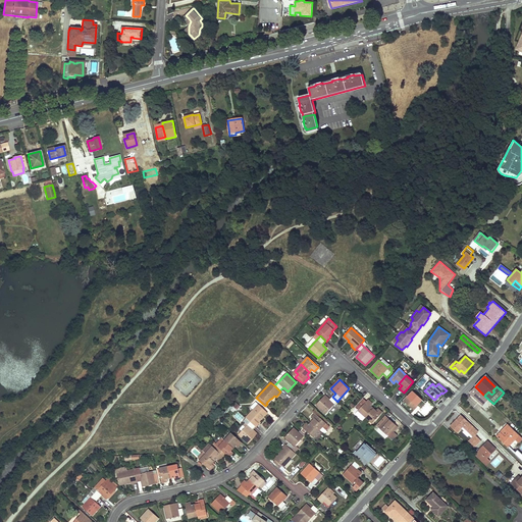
[(469,394),(476,400),(482,406),(488,400),(480,392),(479,393),(474,387),(469,394)]
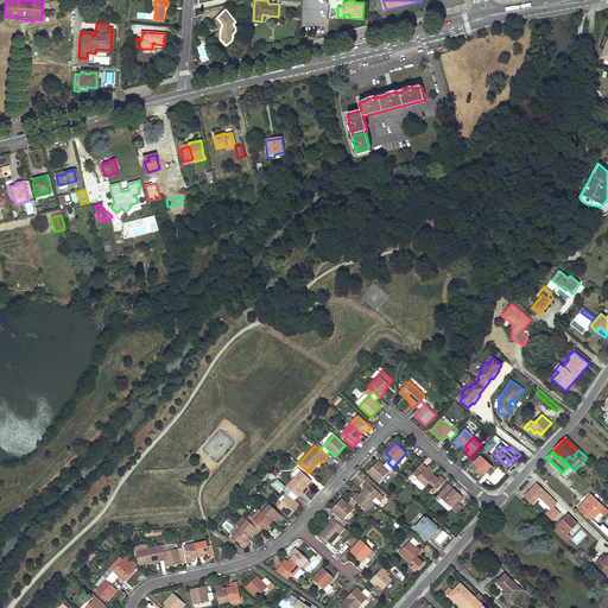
[(496,470),(481,456),(470,467),(481,477),(486,472),(491,475),(496,470)]
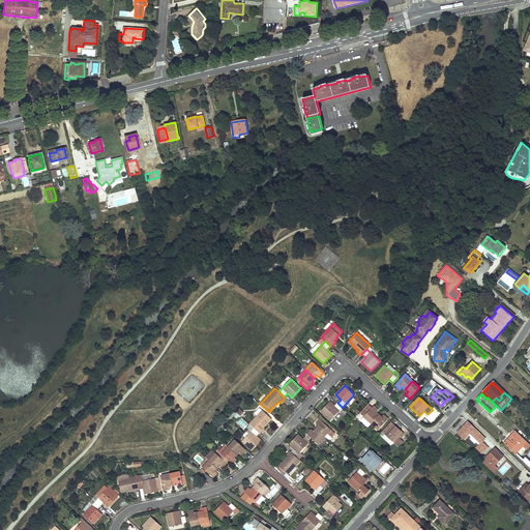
[(442,412),(444,415),(454,404),(451,402),(442,412)]
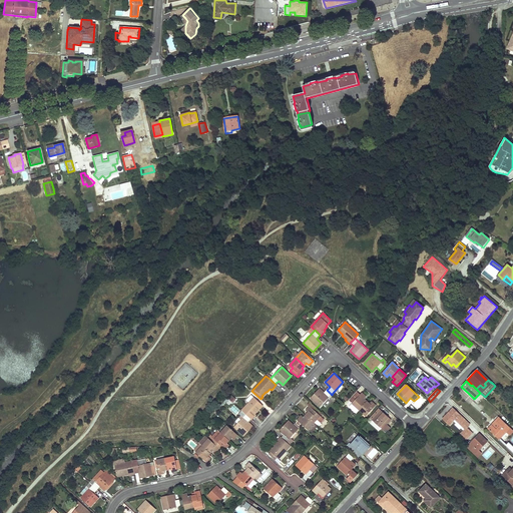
[(320,407),(332,395),(327,390),(324,394),(319,390),(310,398),(320,407)]
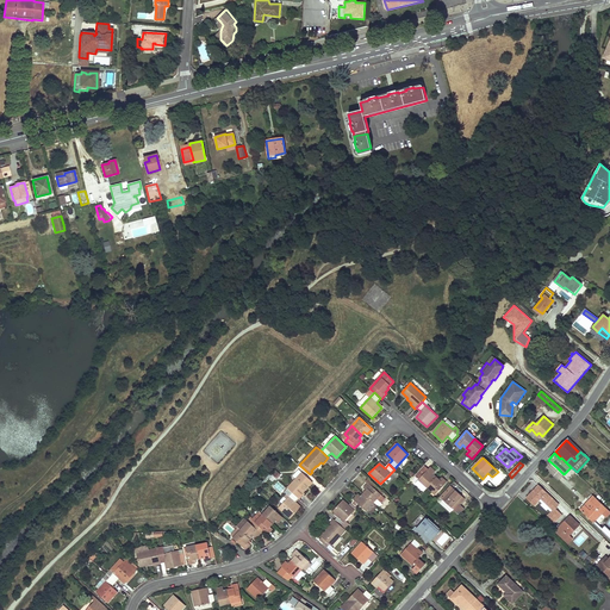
[(435,472),(430,467),(424,473),(419,470),(411,479),(416,483),(415,484),(424,491),(428,487),(436,478),(433,475),(435,472)]
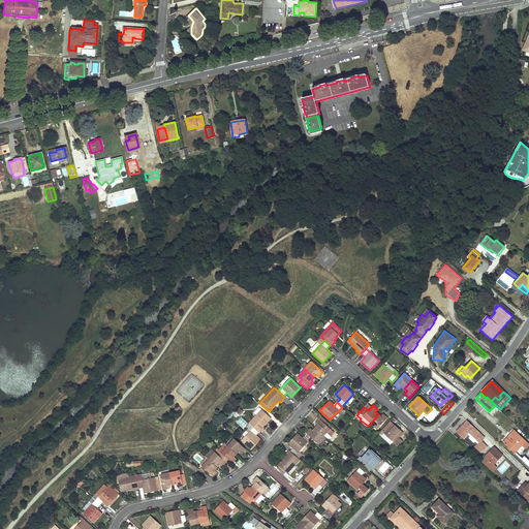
[(266,423),(270,417),(261,410),(249,424),(259,432),(259,433),(265,428),(263,427),(267,424),(266,423)]
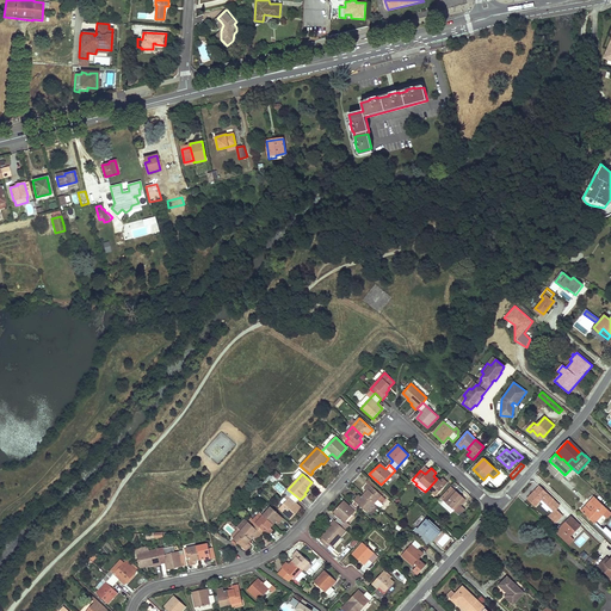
[(439,481),(437,479),(429,488),(436,495),(448,483),(442,479),(439,481)]
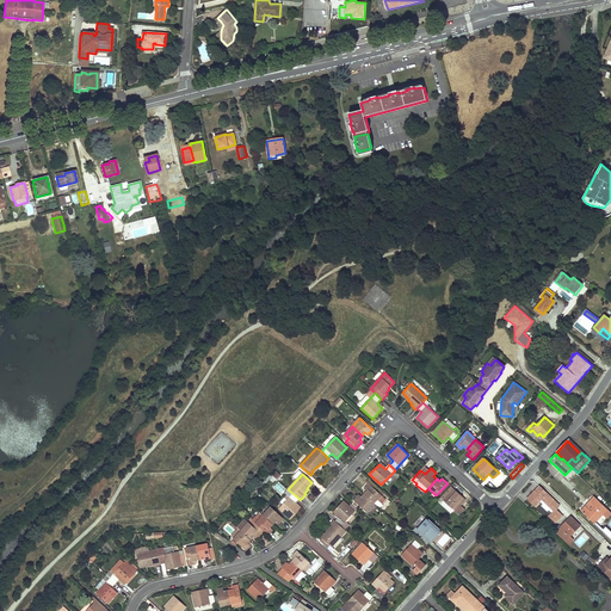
[(384,493),(370,480),(368,482),(369,485),(364,489),(368,492),(364,495),(374,504),(377,500),(382,504),(386,499),(382,495),(384,493)]
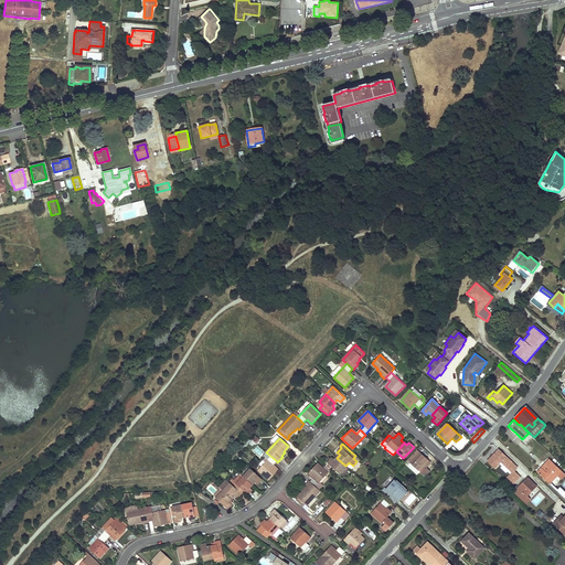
[(516,467),(498,449),(487,461),(493,468),(500,461),(512,472),(507,478),(509,480),(504,484),(509,489),(520,477),(513,471),(516,467)]
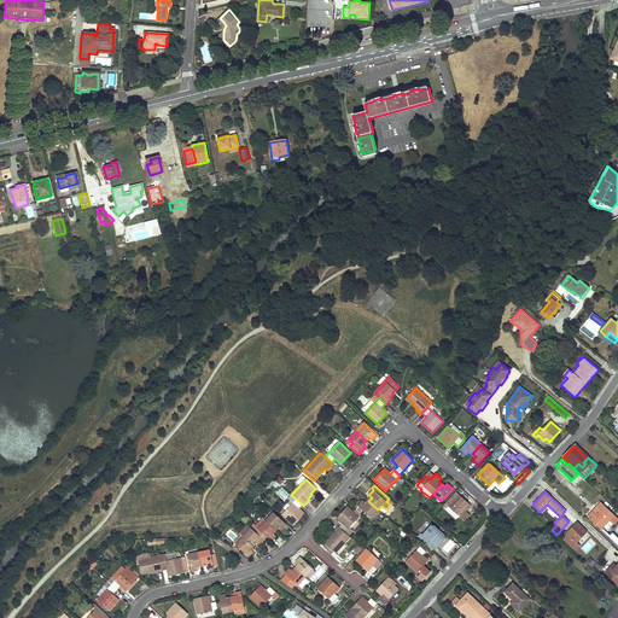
[(470,505),(456,493),(445,505),(442,508),(445,511),(456,520),(459,517),(464,520),(470,516),(465,511),(470,505)]
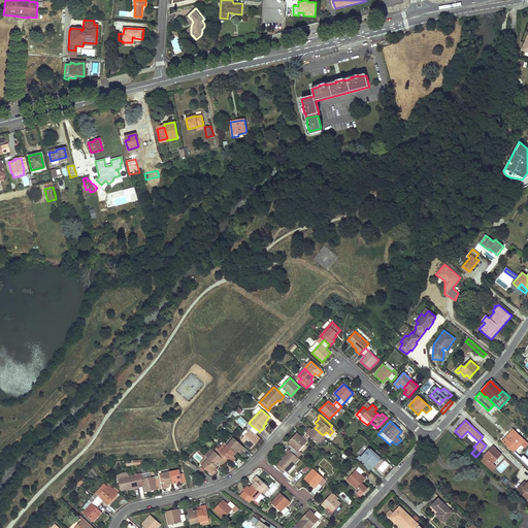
[(259,431),(249,423),(245,427),(248,429),(250,430),(243,437),(241,439),(252,449),(260,439),(255,435),(259,431)]
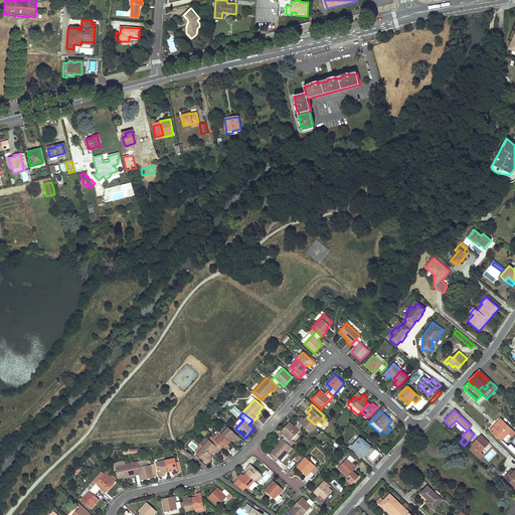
[(315,424),(307,417),(305,419),(302,417),(298,422),(309,432),(315,424)]
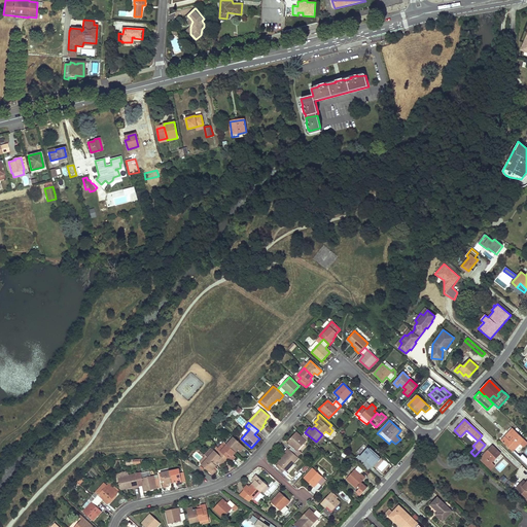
[(510,434),(514,429),(513,428),(504,435),(506,437),(510,434)]
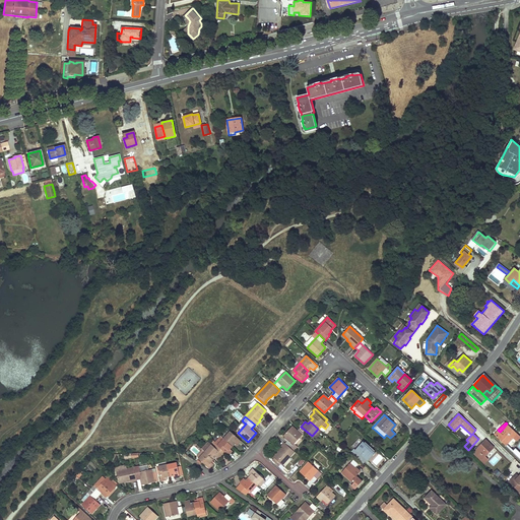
[(500,440),(501,440),(501,439),(507,444),(513,438),(516,441),(519,437),(507,424),(503,429),(506,432),(503,435),(500,432),(498,430),(494,435),(500,440)]
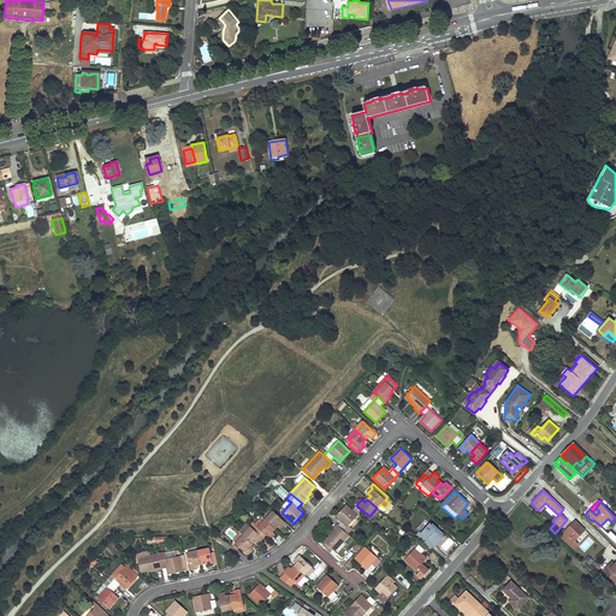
[(349,526),(359,516),(347,505),(336,516),(342,521),(338,525),(344,531),(348,534),(351,529),(349,526)]
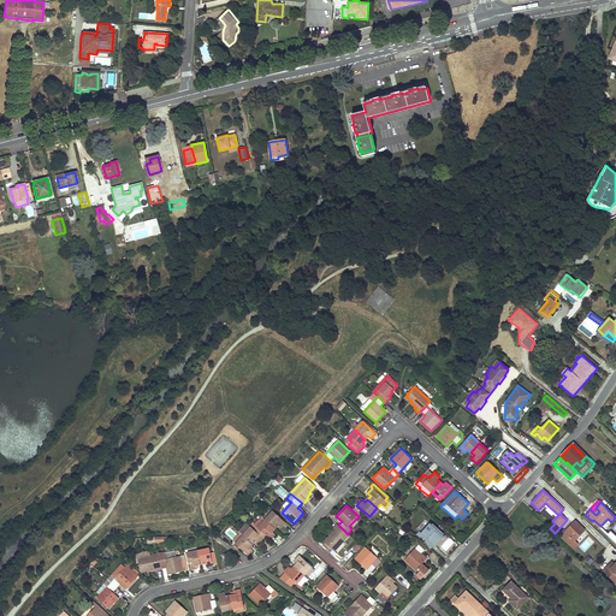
[(381,511),(377,508),(369,516),(373,520),(381,511)]
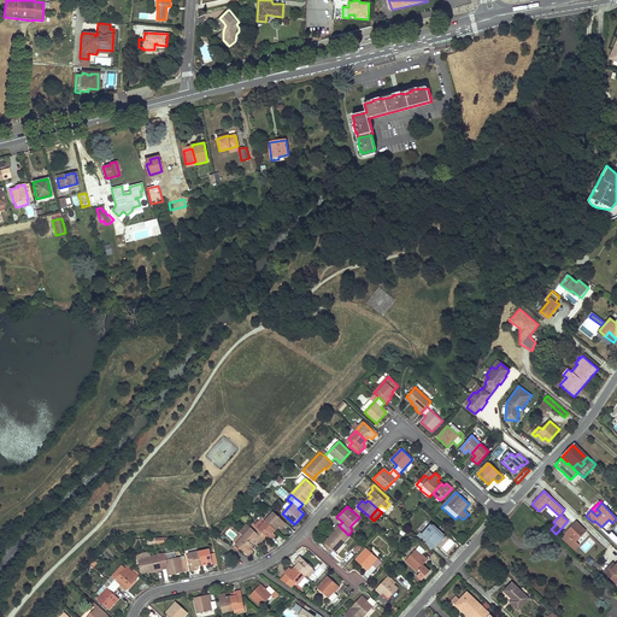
[(286,524),(274,512),(265,521),(276,530),(278,527),(281,529),(286,524)]
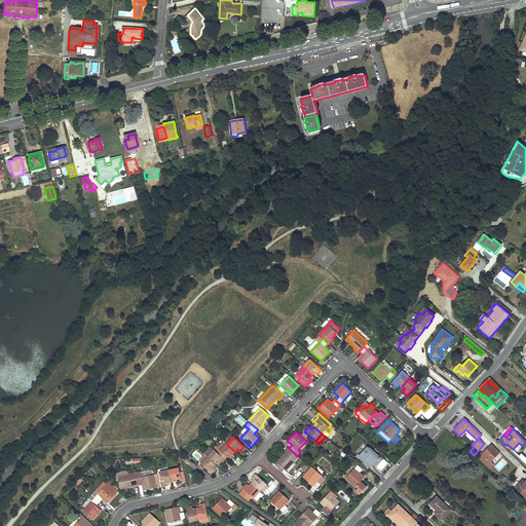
[(235,452),(226,444),(223,441),(218,447),(217,448),(220,451),(227,457),(230,460),(234,456),(232,454),(235,452)]
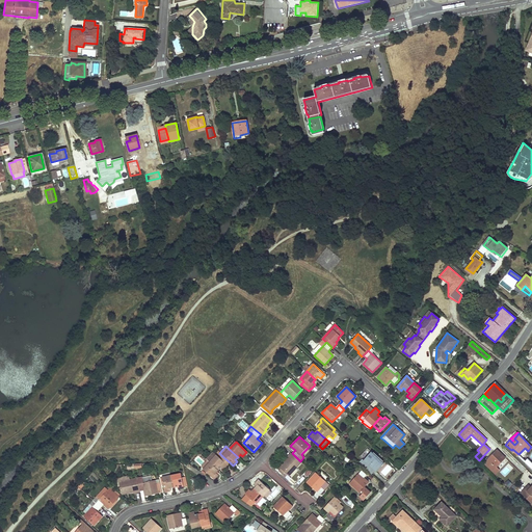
[(497,450),(484,463),(495,474),(499,470),(497,468),(507,456),(501,450),(500,450),(498,451),(497,450)]
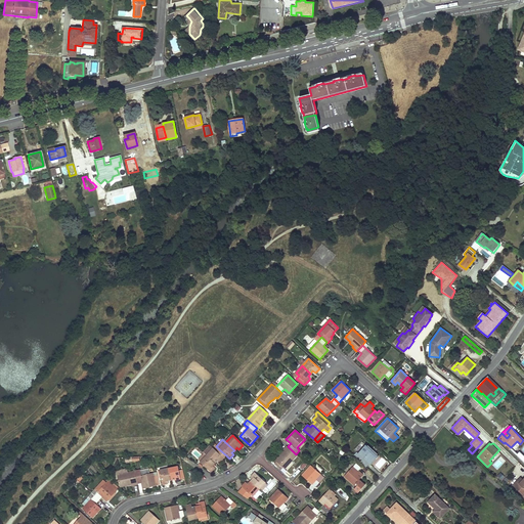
[(369,465),(378,454),(367,445),(356,459),(361,464),(364,460),(369,465)]
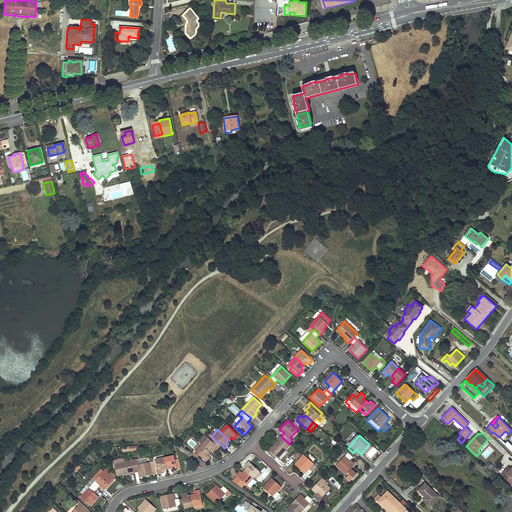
[(278,458),(290,445),(289,444),(286,441),(281,436),(280,436),(275,441),(276,442),(273,445),(274,446),(270,451),(276,456),(278,458)]
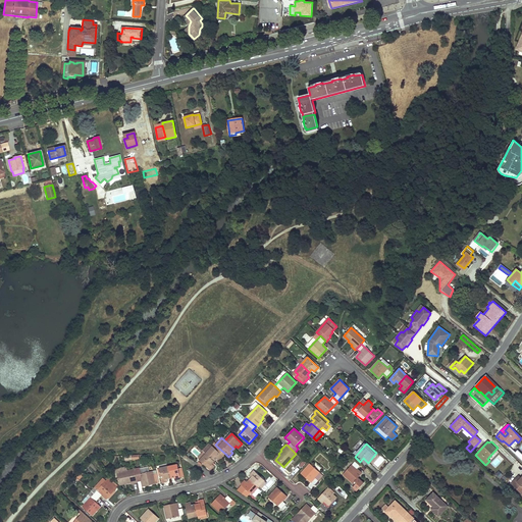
[(521,453),(518,450),(515,452),(510,446),(508,448),(521,461),(521,453)]
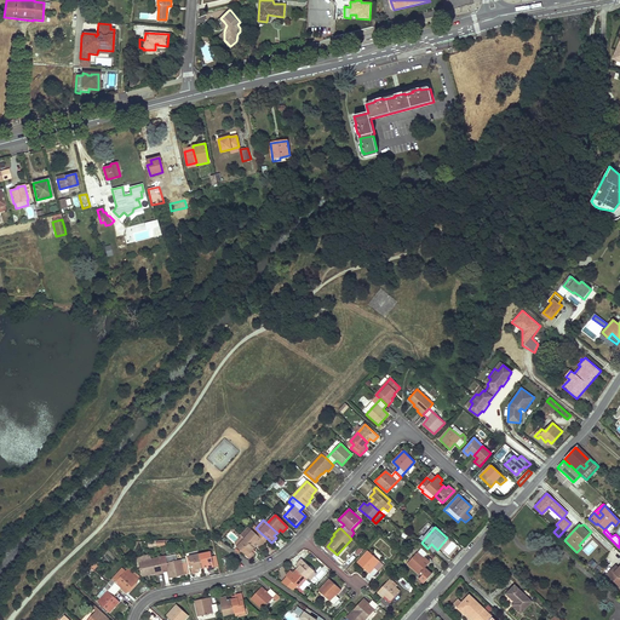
[(268,539),(259,532),(257,534),(252,530),(248,535),(245,532),(241,535),(245,539),(254,547),(257,545),(260,547),(268,539)]
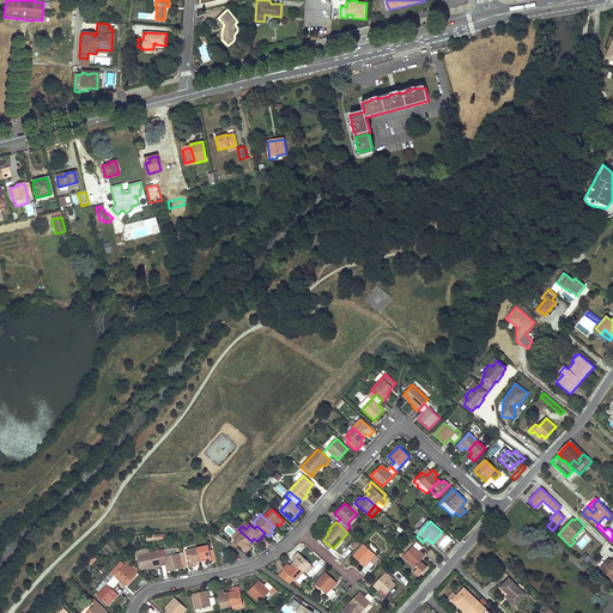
[(252,541),(242,533),(235,541),(247,553),(252,547),(249,545),(252,541)]
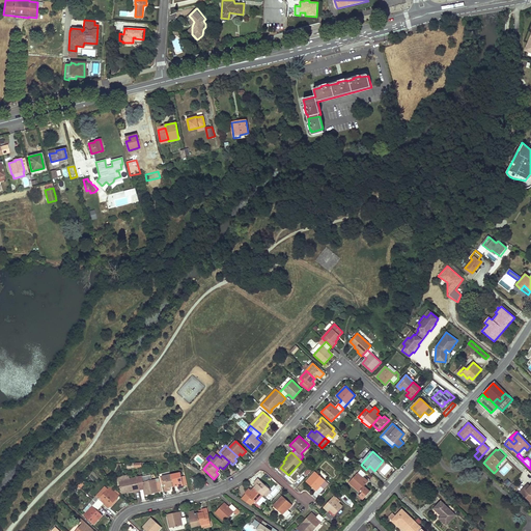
[(363,478),(366,474),(361,470),(348,482),(359,492),(364,486),(367,482),(363,478)]
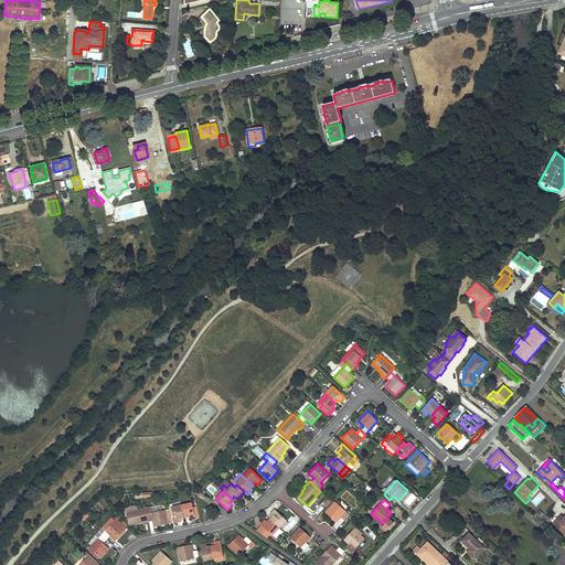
[(344,520),(350,514),(336,502),(326,512),(336,522),(340,516),(344,520)]
